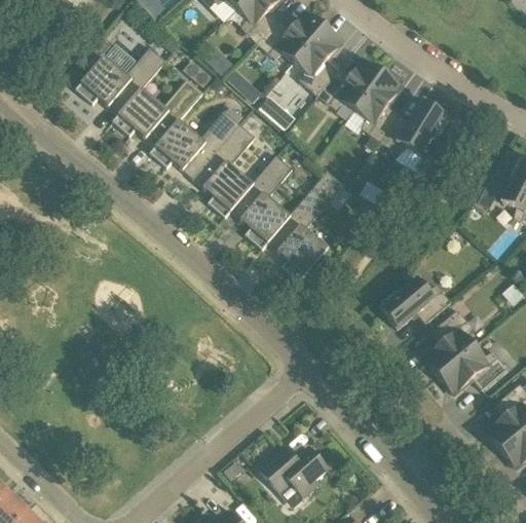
[(0,0),(10,8),(16,0),(0,0)]
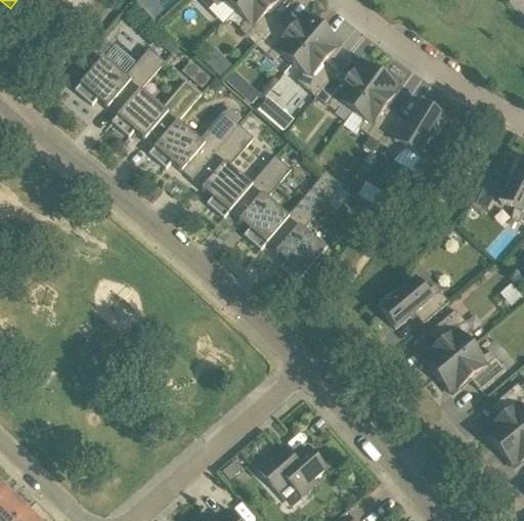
[(212,0),(217,5),(225,0),(235,9),(245,0),(212,0)]
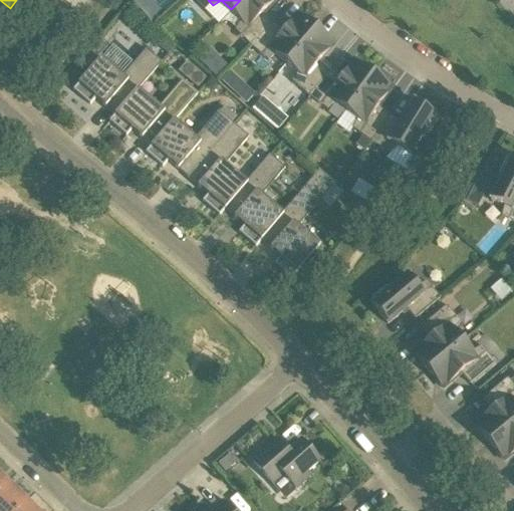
[(264,10),(267,7),(274,0),(240,0),(231,9),(241,19),(235,28),(251,43),(273,20),(264,10)]
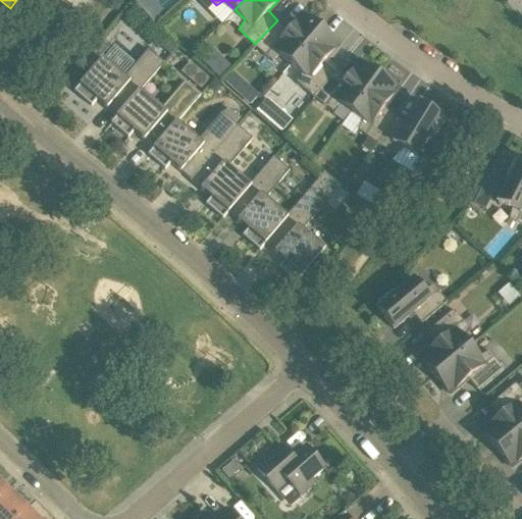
[(291,62),(322,27),(304,10),(289,30),(277,20),(255,44),(272,59),(280,53),(291,62)]
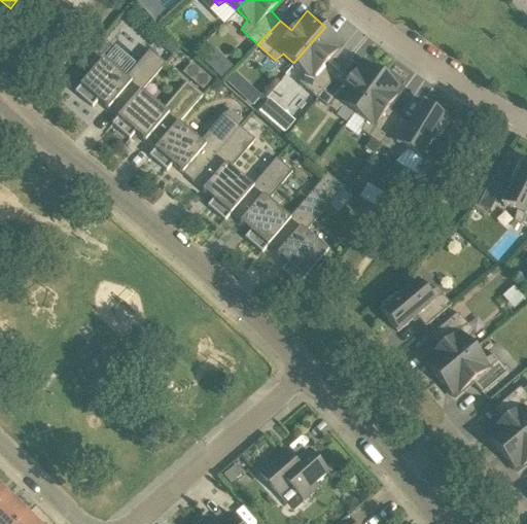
[(338,70),(327,61),(344,42),(325,27),(293,63),(305,72),(300,81),(317,96),(338,70)]
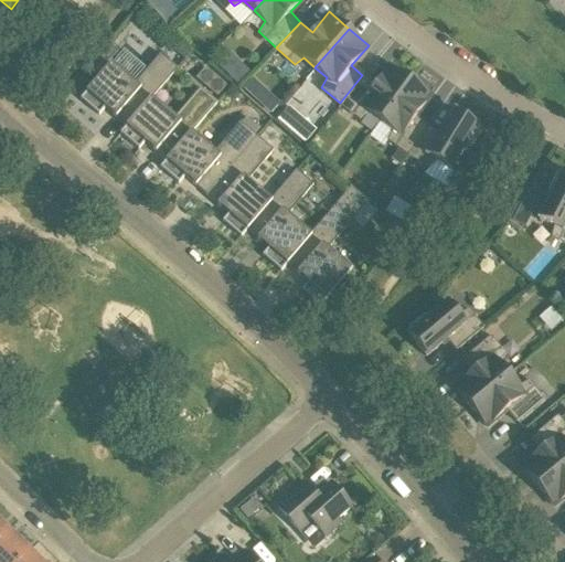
[(183,41),(176,49),(184,56),(192,48),(183,41)]
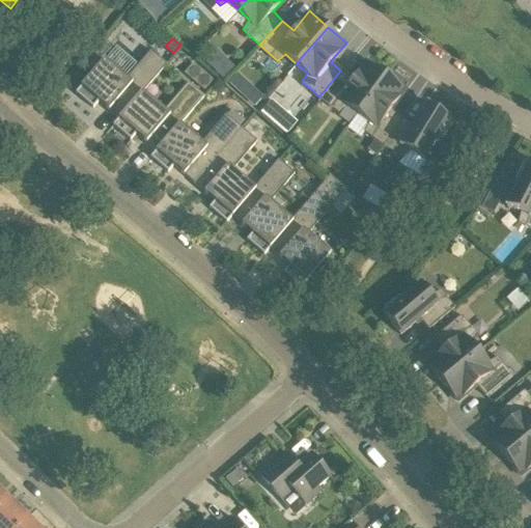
[(142,89),(143,90),(167,62),(151,49),(128,77),(105,57),(100,63),(96,60),(83,76),(86,78),(76,90),(93,106),(99,100),(119,116),(142,89)]
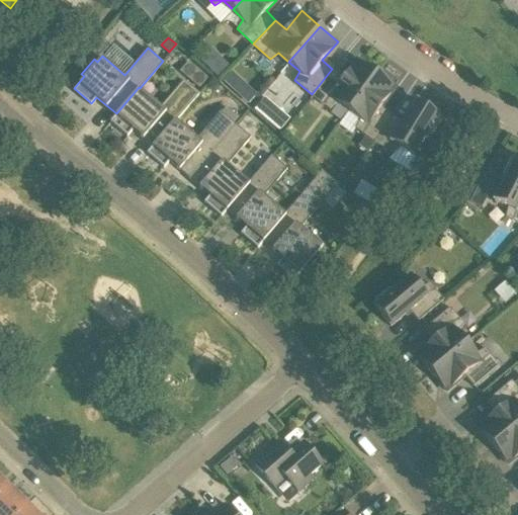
[(349,109),(376,72),(357,58),(343,77),(332,69),(312,94),(330,108),(337,101),(349,109)]
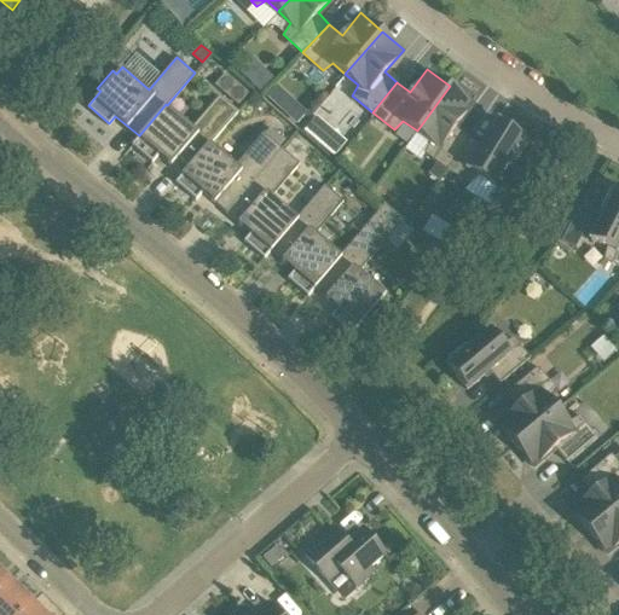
[(215,83),(238,103),(249,91),(226,71),(215,83)]
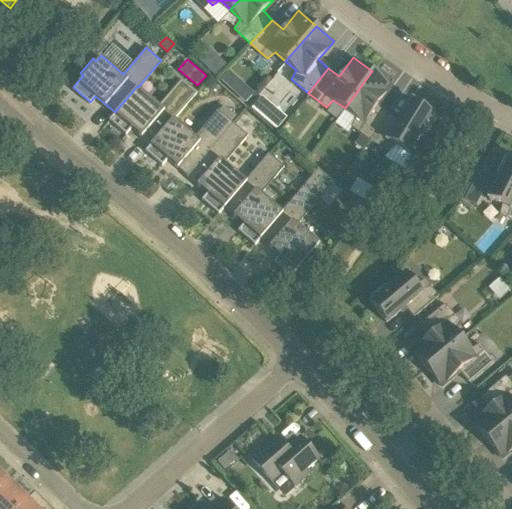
[(370,139),(388,112),(377,104),(391,85),(372,71),(345,108),(356,117),(352,126),(370,139)]
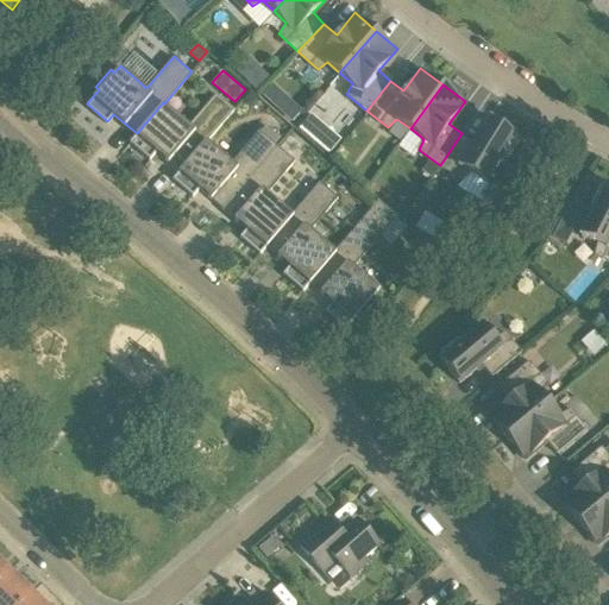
[(282,89),(271,101),(293,120),(303,109),(282,89)]
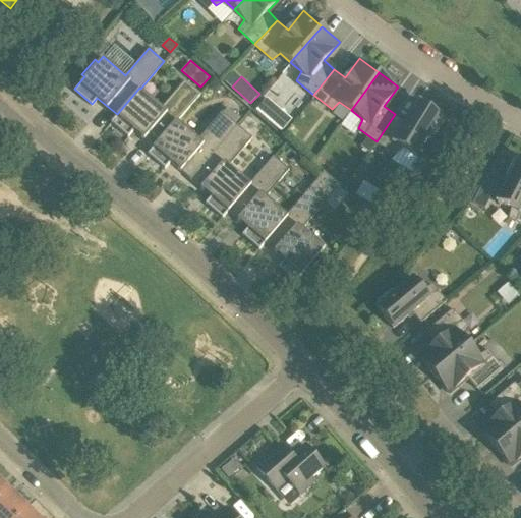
[(177,120),(187,108),(200,93),(185,79),(162,107),(140,89),(139,88),(117,114),(111,120),(128,135),(134,129),(154,146),(177,119),(177,120)]
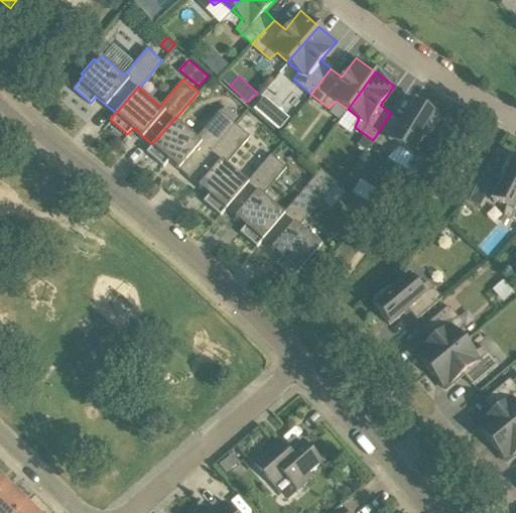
[(253,107),(269,121),(280,108),(264,95),(253,107)]
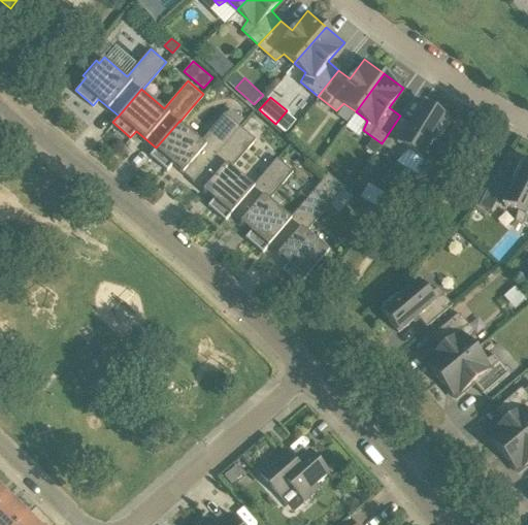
[(435,133),(439,136),(450,120),(446,117),(447,116),(425,102),(411,123),(400,116),(382,143),(401,156),(407,149),(421,156),(435,133)]
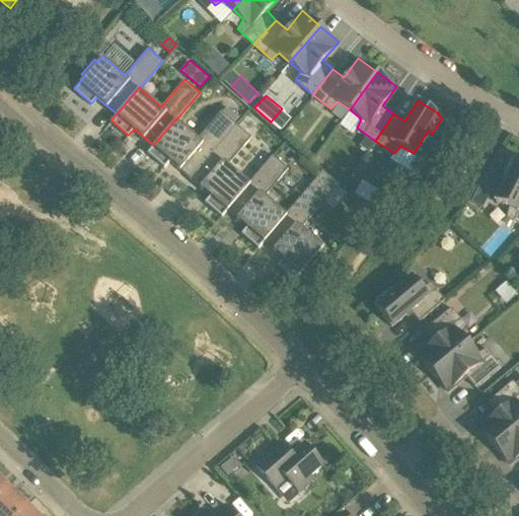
[(226,105),(222,111),(234,122),(239,116),(226,105)]
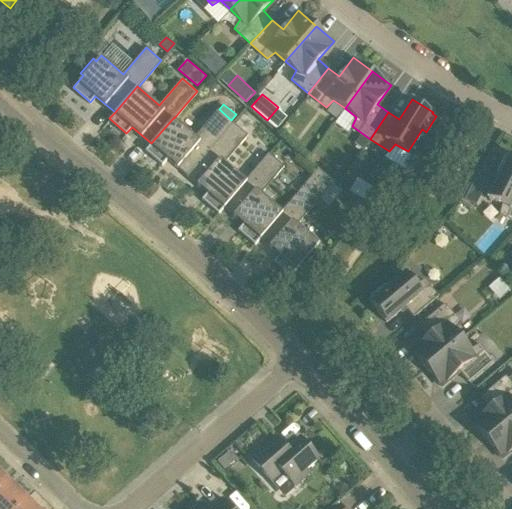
[(233,122),(218,109),(195,136),(174,118),(174,117),(151,143),(145,149),(162,164),(168,158),(187,175),(233,122)]
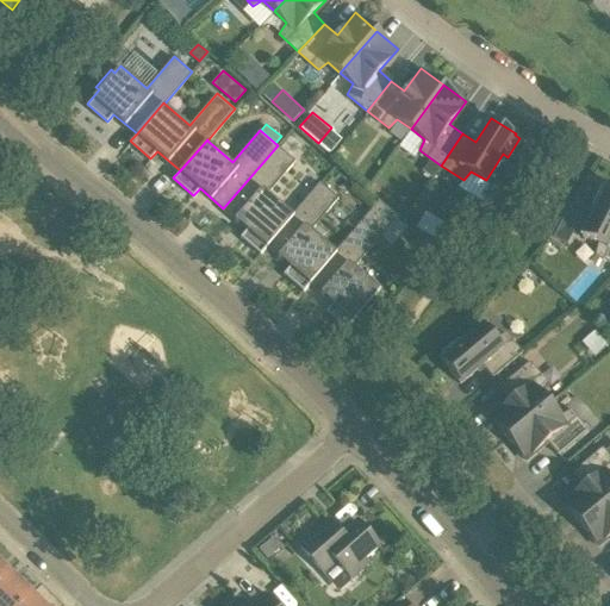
[(294,214),(293,213),(268,192),(296,160),(278,145),(223,208),(247,229),(241,236),(261,254),(267,245),(294,214)]
